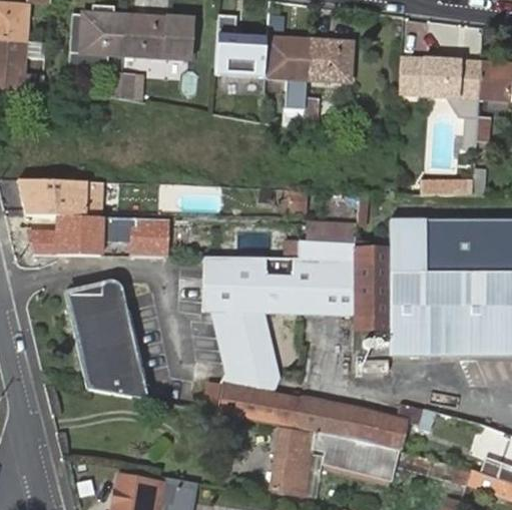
[(0,1),(0,37),(27,39),(29,3),(0,1)]
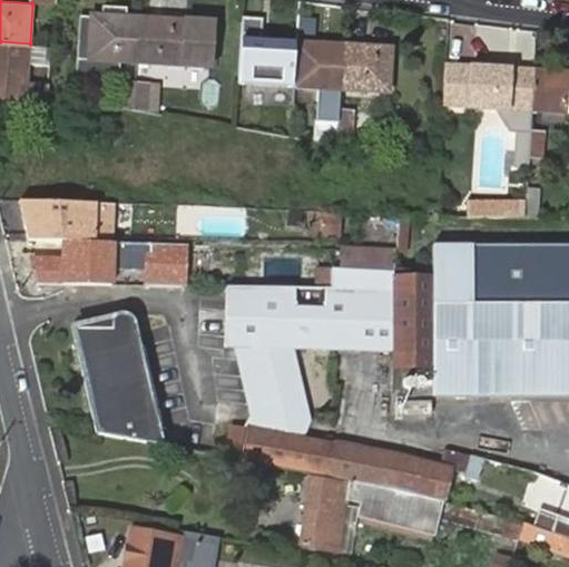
[(137,59),(140,15),(126,13),(127,5),(114,3),(104,3),(102,12),(92,11),(92,13),(84,12),(79,72),(89,72),(119,75),(120,58),(137,59)]
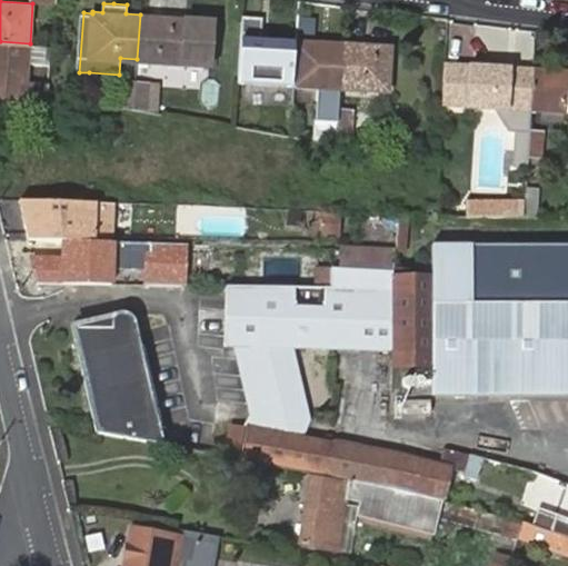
[(296,40),(297,38),(263,36),(265,15),(243,13),(239,81),(294,85),(296,40)]
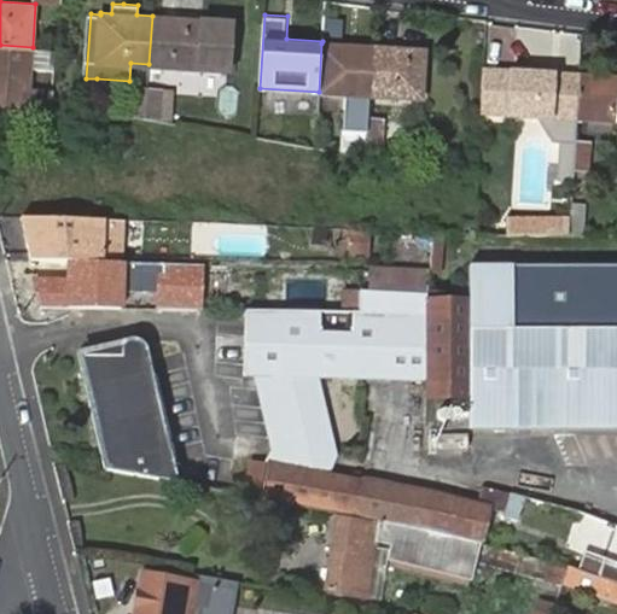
[(232,22),(152,16),(149,64),(228,70),(232,22)]
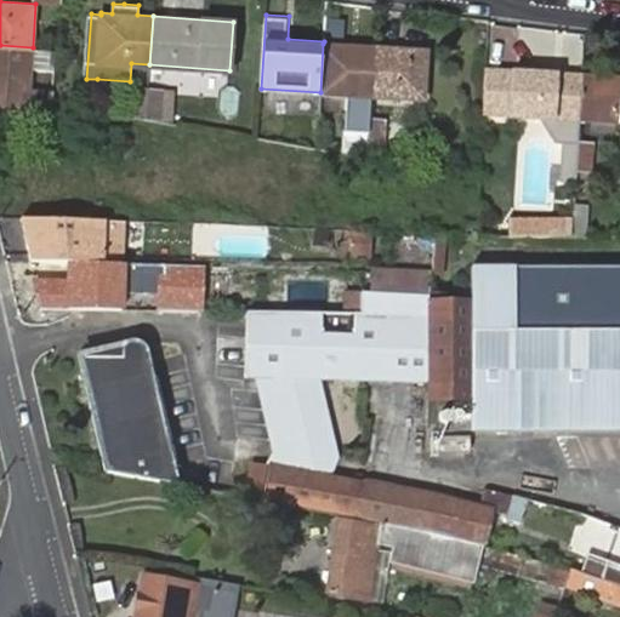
[(373,95),(375,47),(323,44),(320,92),(373,95)]
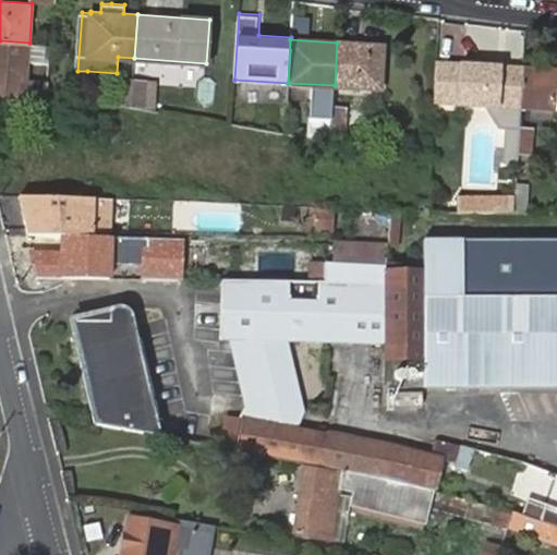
[(29,43),(0,40),(0,79),(26,81),(29,43)]
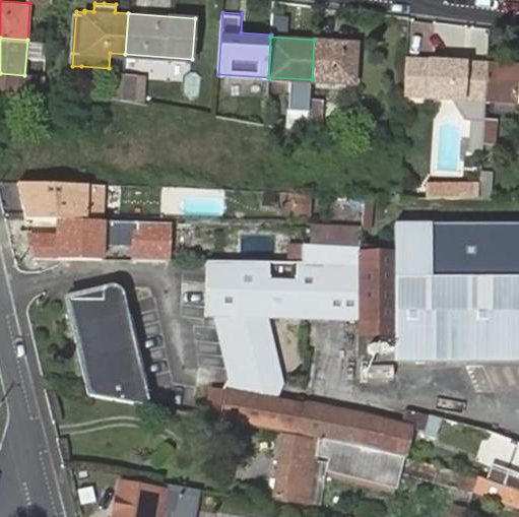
[(358,42),(314,40),(312,79),(355,82),(358,42)]
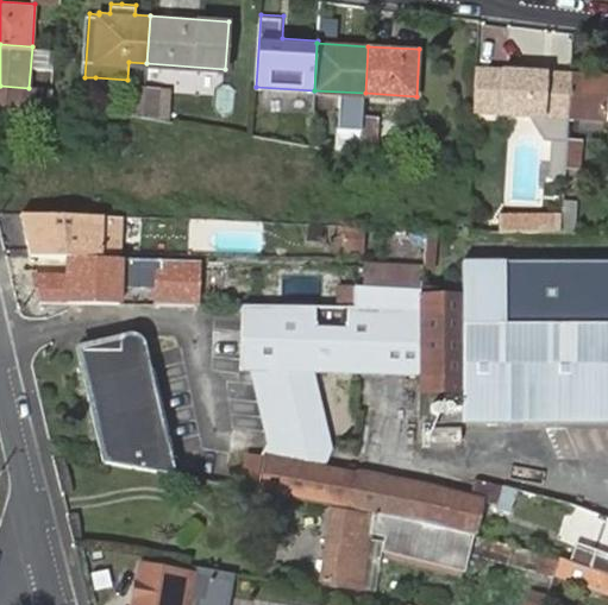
[(478,67),(476,108),(515,112),(526,113),(569,114),(571,73),(530,69),(518,69),(478,67)]
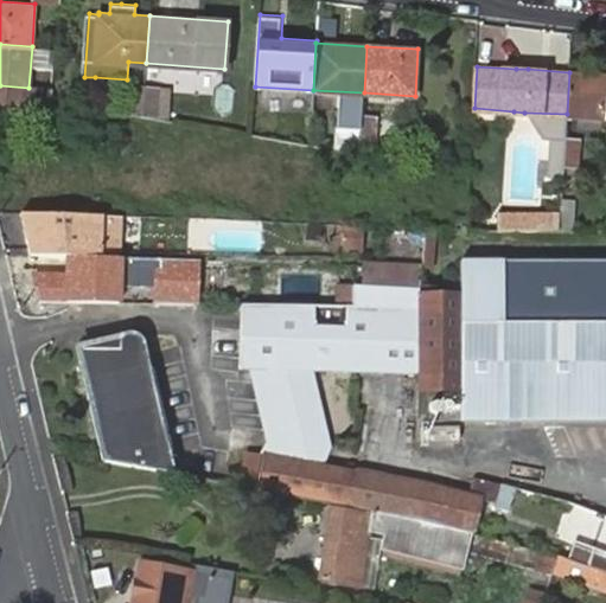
[(605,74),(569,72),(567,114),(605,116),(605,74)]
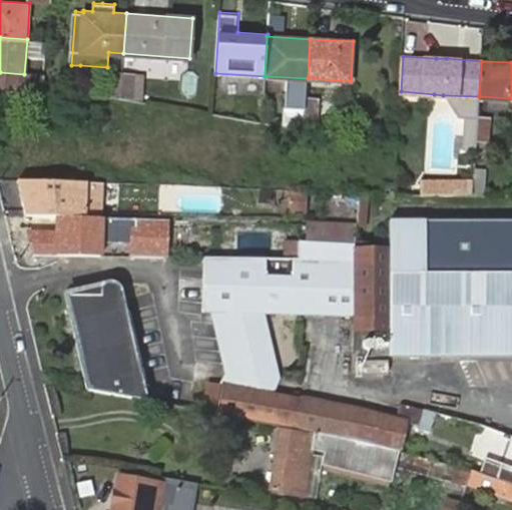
[(111,72),(110,94),(121,95),(122,73),(111,72)]
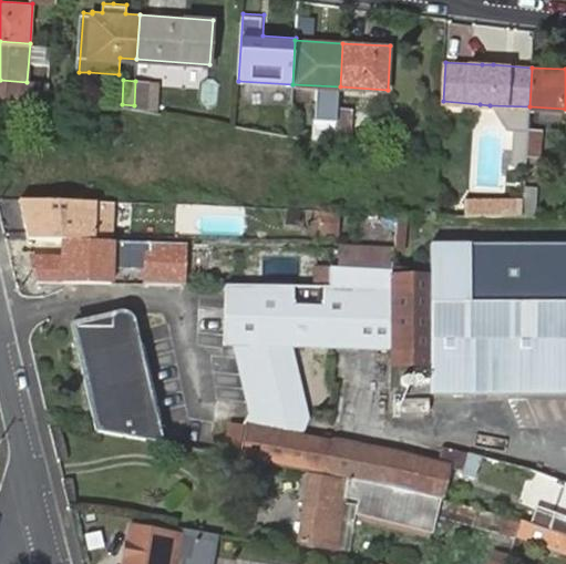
[(135,81),(134,105),(146,106),(147,82),(135,81)]
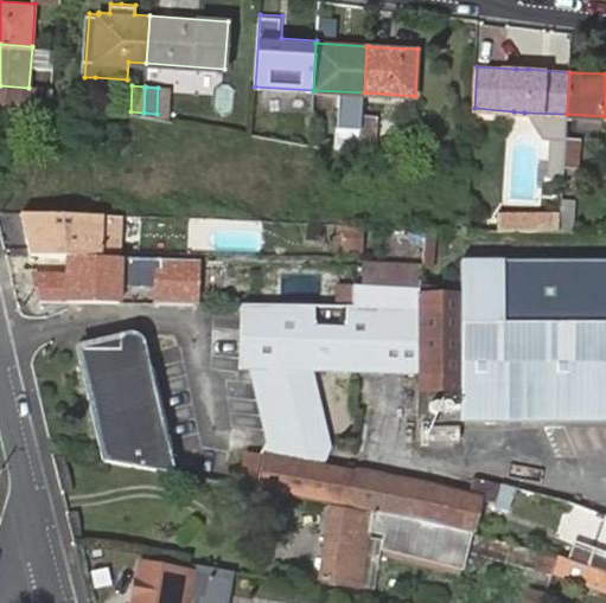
[(29,94),(27,107),(50,109),(51,98),(51,96),(29,94)]
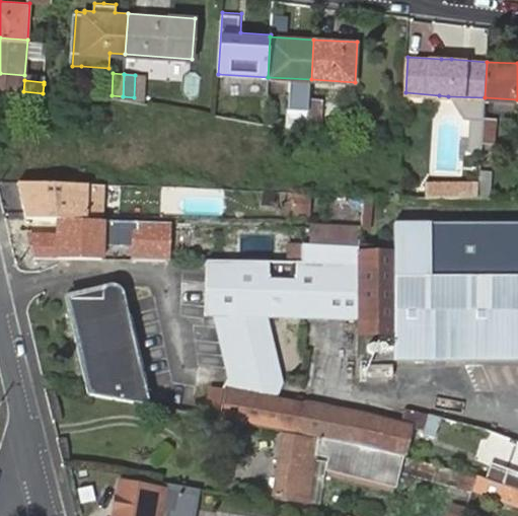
[(309,99),(308,122),(320,122),(321,100),(309,99)]
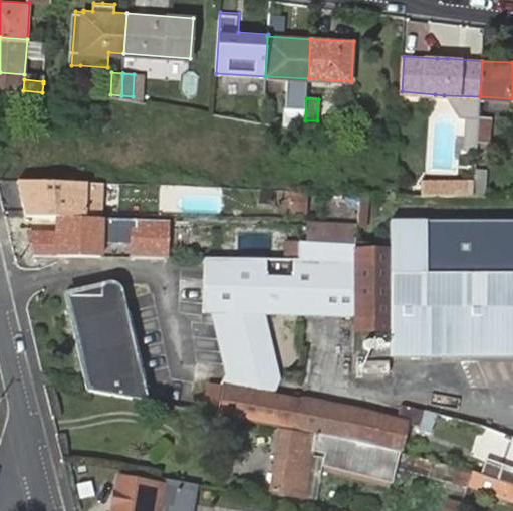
[(343,100),(318,99),(317,120),(317,121),(342,122),(343,100)]
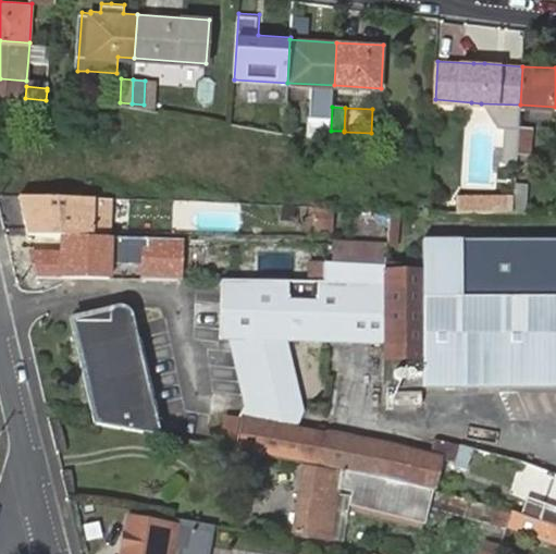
[(518,149),(519,127),(507,126),(505,149),(518,149)]
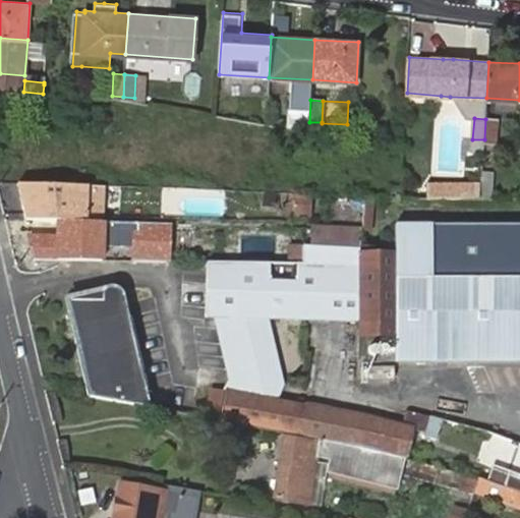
[(498,119),(485,119),(484,139),(496,140),(498,119)]
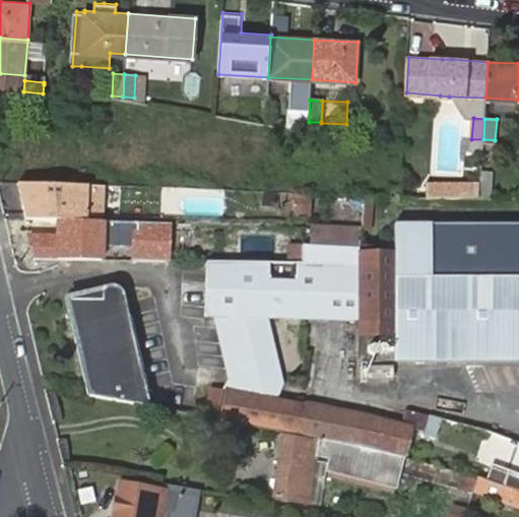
[(493,170),(481,170),(480,184),(480,195),(492,196),(493,170)]
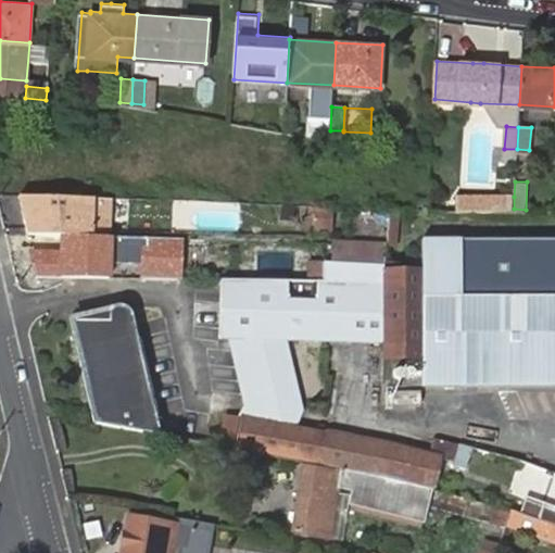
[(70,195),(20,193),(29,231),(92,234),(109,234),(110,196),(70,195)]
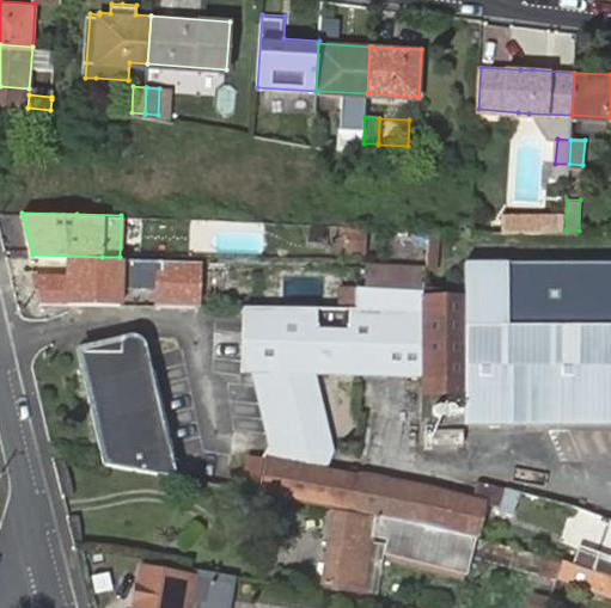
[(503,216),(503,229),(566,229),(566,216),(503,216)]
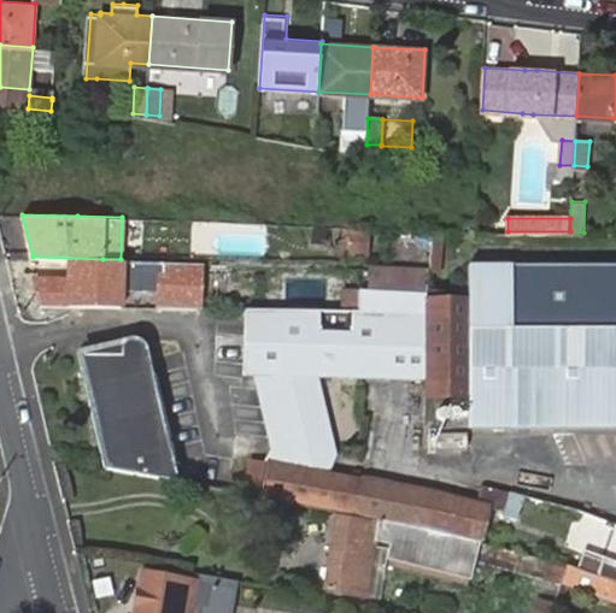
[(344,252),(364,254),(368,229),(348,227),(344,252)]
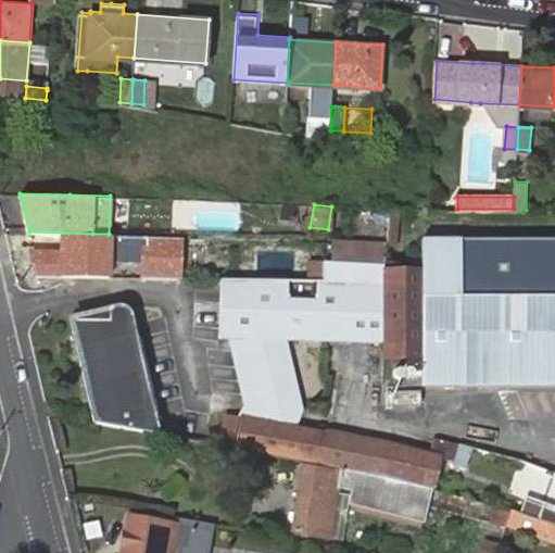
[(389,220),(390,209),(378,208),(377,220),(389,220)]
